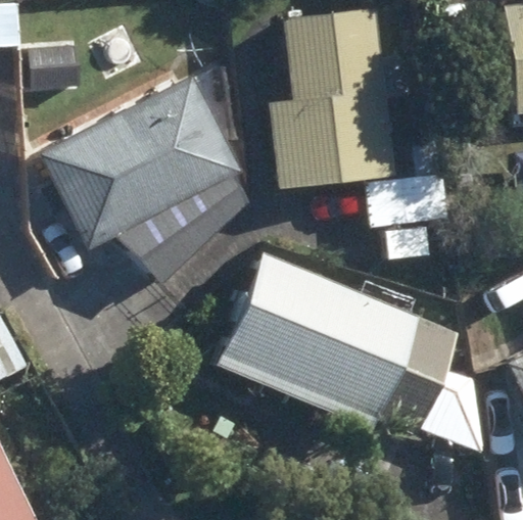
[(522,3),(509,5),(521,113),(522,112),(522,3)]
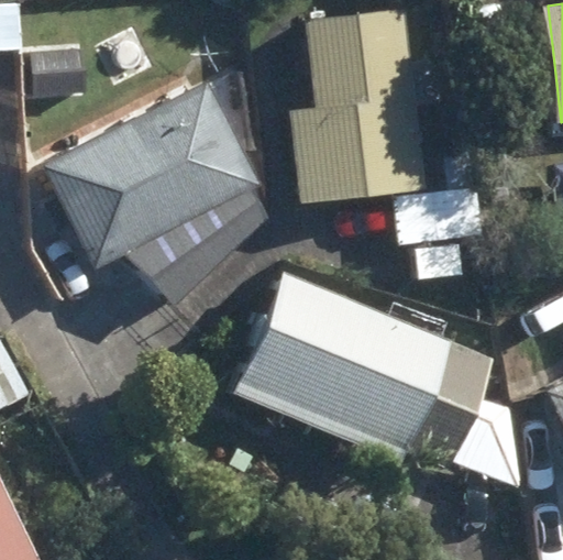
[(294,112),(305,204),(428,188),(418,108),(442,106),(437,62),(411,64),(406,12),(308,23),(318,110),(294,112)]
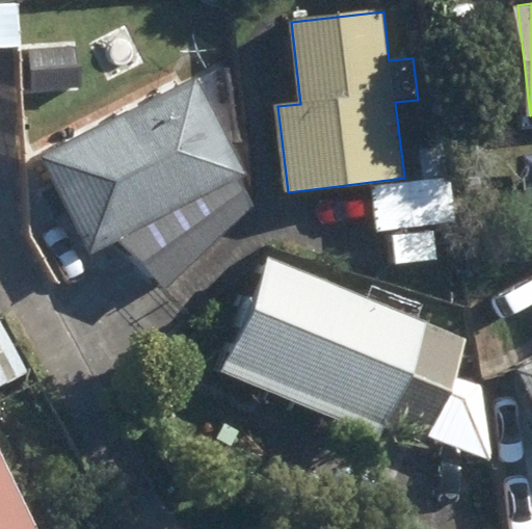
[(42,158),(91,254),(247,174),(197,76),(42,158)]
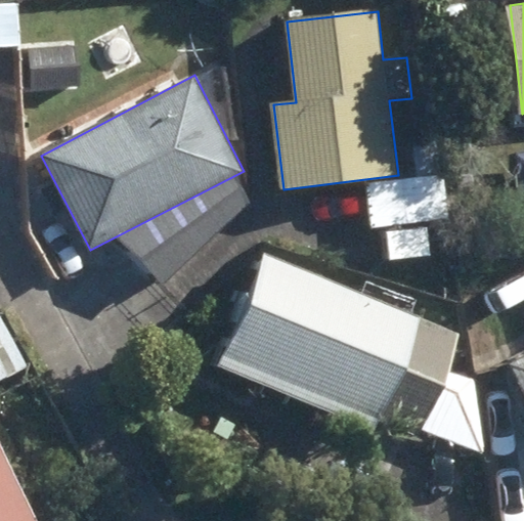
[(366,183),(372,226),(447,220),(440,142),(412,144),(416,180),(366,183)]
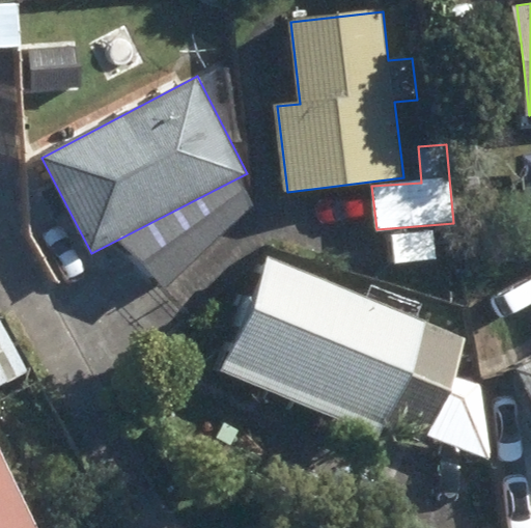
[(155,259),(170,276),(185,262),(168,246),(155,259)]
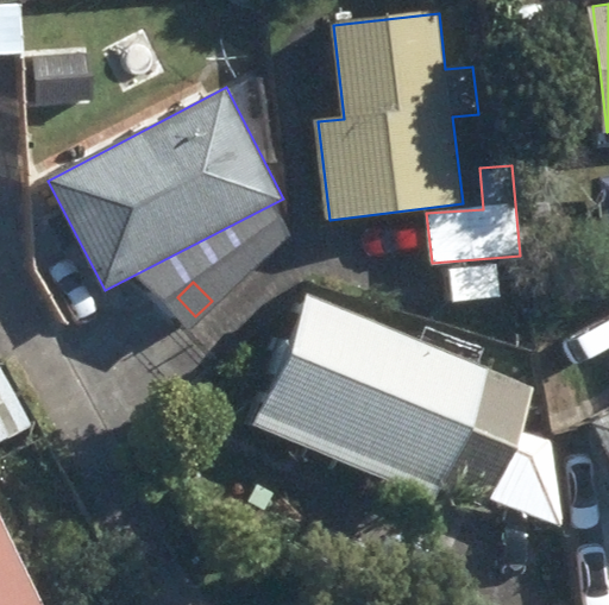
[(494,500),(562,528),(552,440),(520,427),(537,386),(308,292),(255,423),(440,500),(444,492),(489,511),(494,500)]
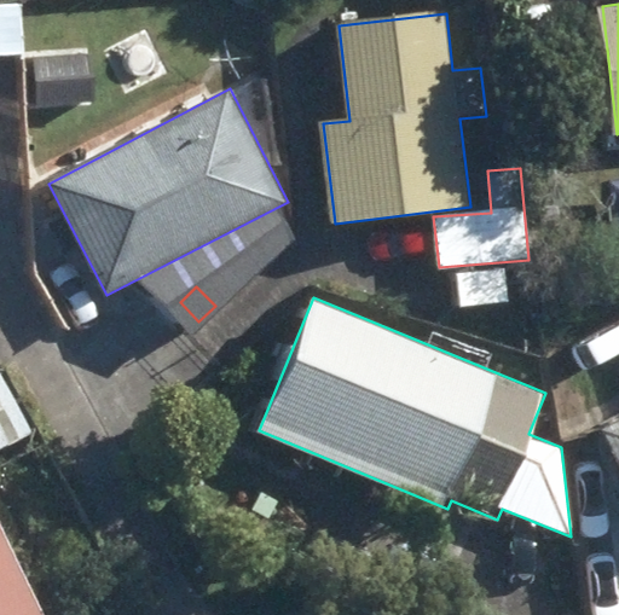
[(0,428),(10,445),(32,431),(0,375),(0,428)]
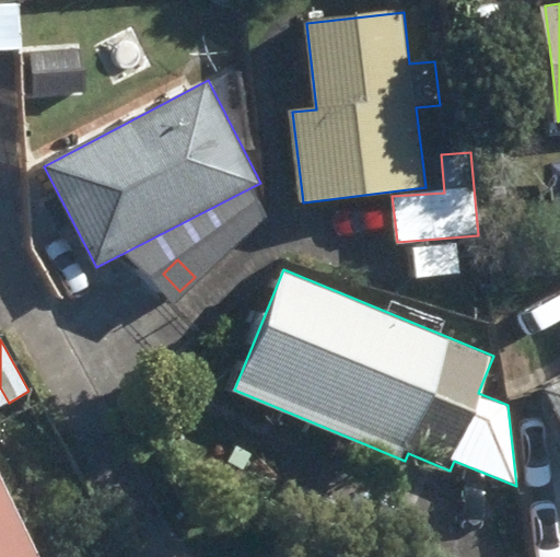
[(559,381),(546,389),(559,416),(559,381)]
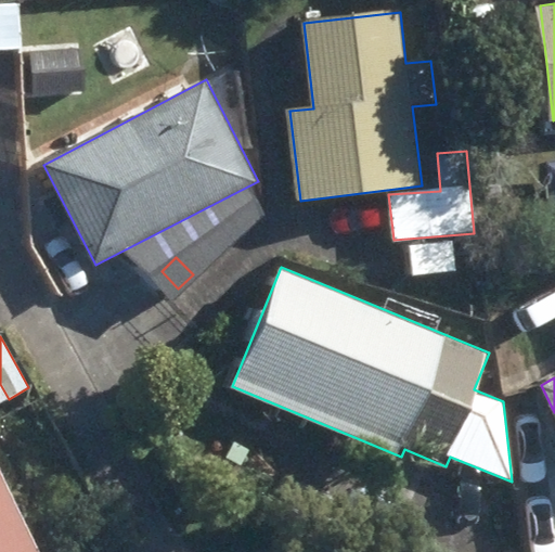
[(0,551),(39,551),(0,471),(0,551)]
